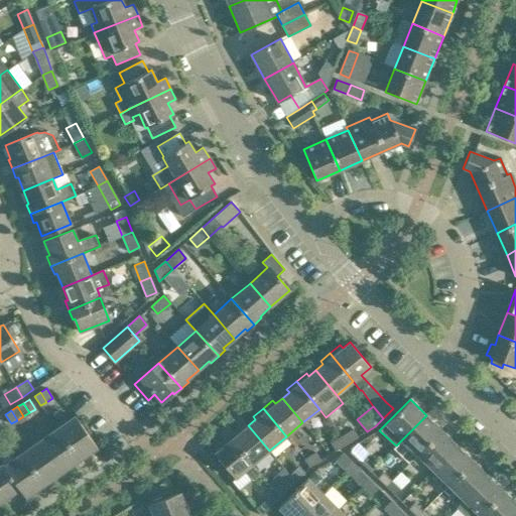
[(412,459),(441,430),(426,415),(402,439),(413,449),(408,455),(412,459)]
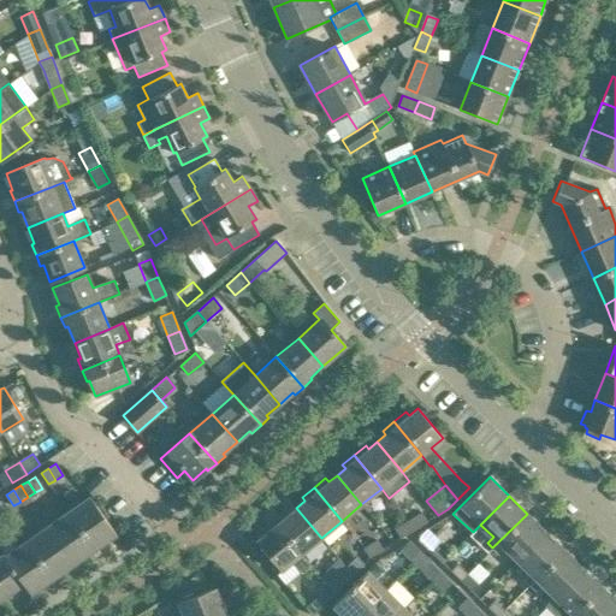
[(89,497),(69,511),(95,550),(117,534),(89,497)]
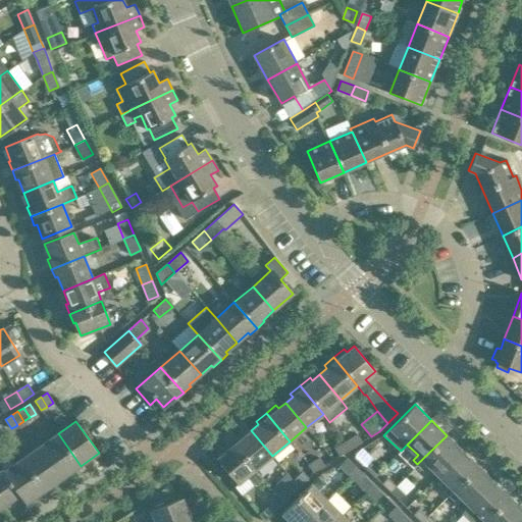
[(272,456),(251,430),(245,436),(242,432),(231,441),(256,469),(272,456)]
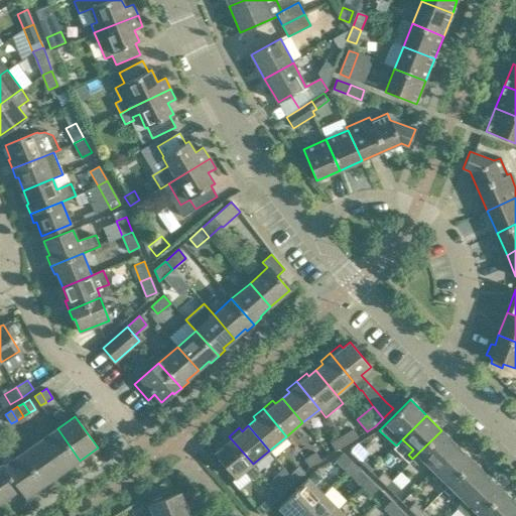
[(80,461),(57,428),(39,441),(61,473),(80,461)]
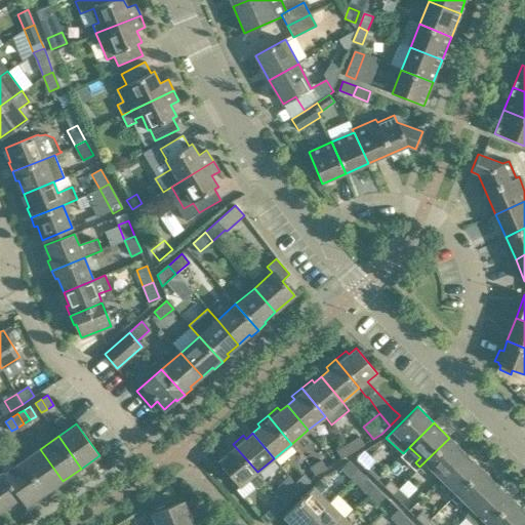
[(359,437),(347,444),(352,452),(364,445),(359,437)]
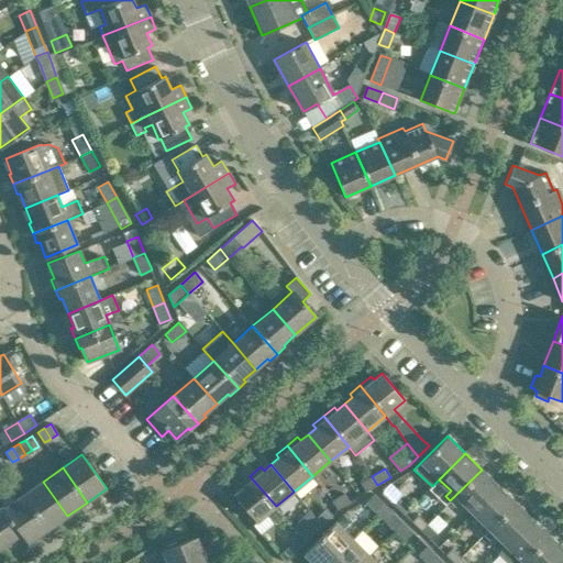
[(472,512),(498,486),(482,470),(450,500),(455,506),(460,501),(472,512)]
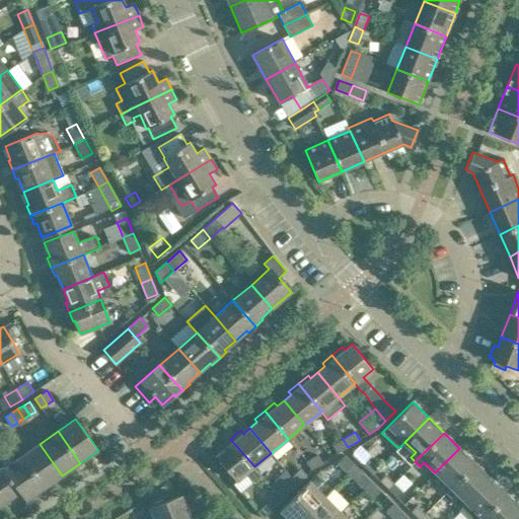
[(254,466),(230,439),(220,447),(223,450),(216,456),(236,482),(246,473),(253,483),(262,476),(254,466)]
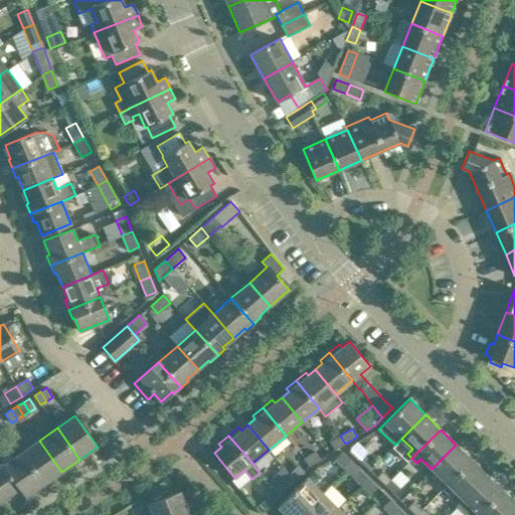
[(345,444),(340,436),(330,442),(335,450),(345,444)]
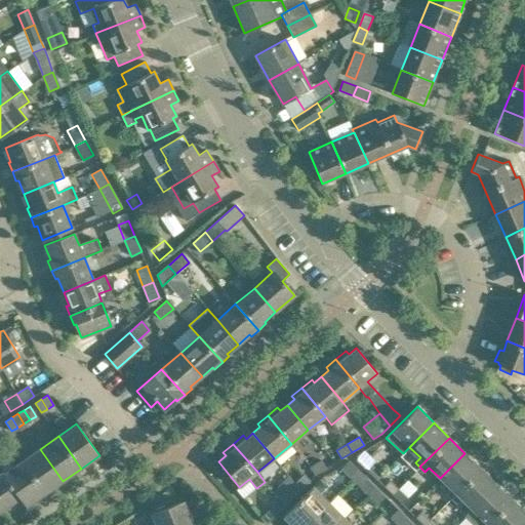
[(63,481),(40,449),(22,461),(44,494),(63,481)]
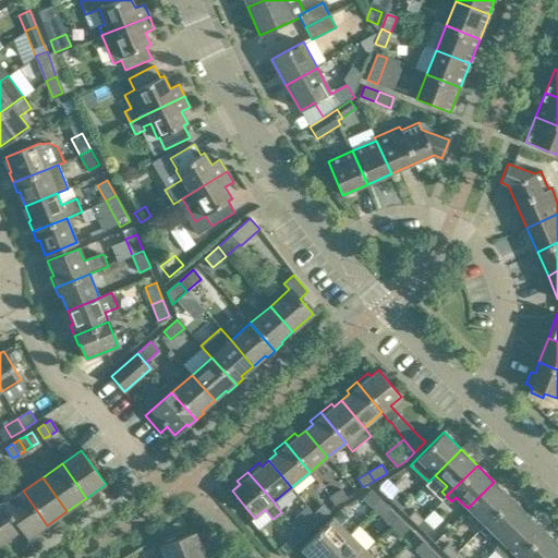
[(480,530),(510,498),(494,482),(468,508),(480,520),(474,525),(480,530)]
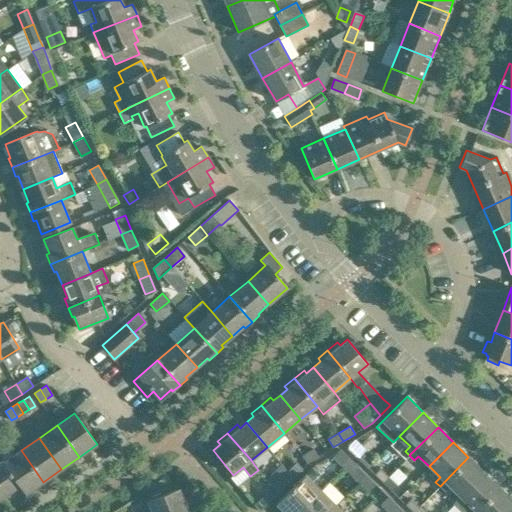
[(349,449),(368,467),(373,461),(365,454),(364,455),(353,444),(349,449)]
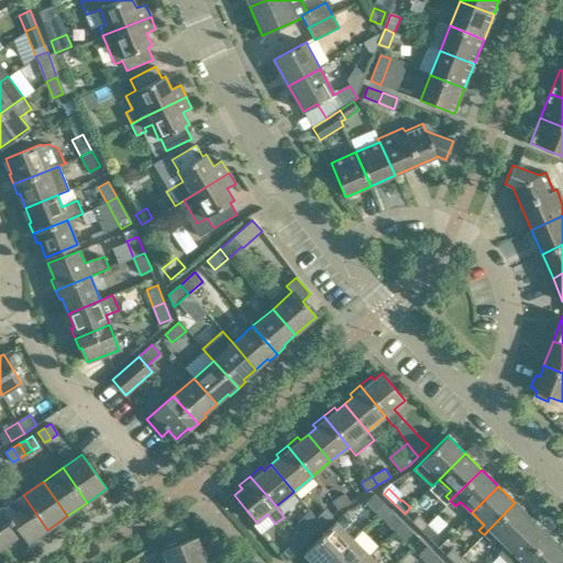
[(349,501),(344,494),(332,501),(337,509),(349,501)]
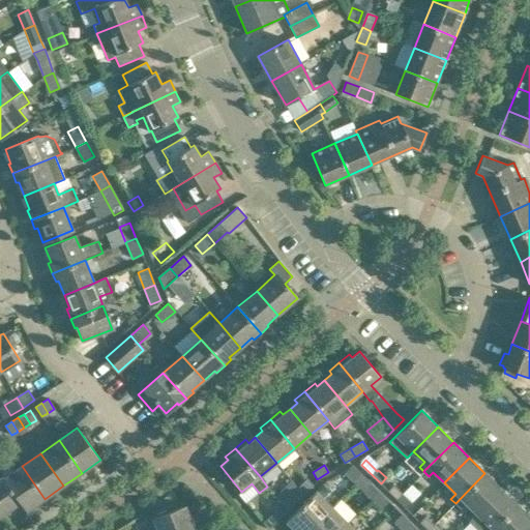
[(354,482),(361,474),(352,465),(344,473),(354,482)]
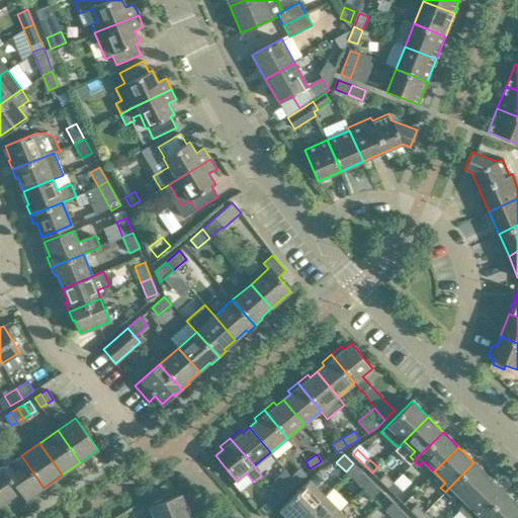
[(21,455),(5,467),(4,467),(20,491),(19,492),(25,500),(44,488),(21,455)]
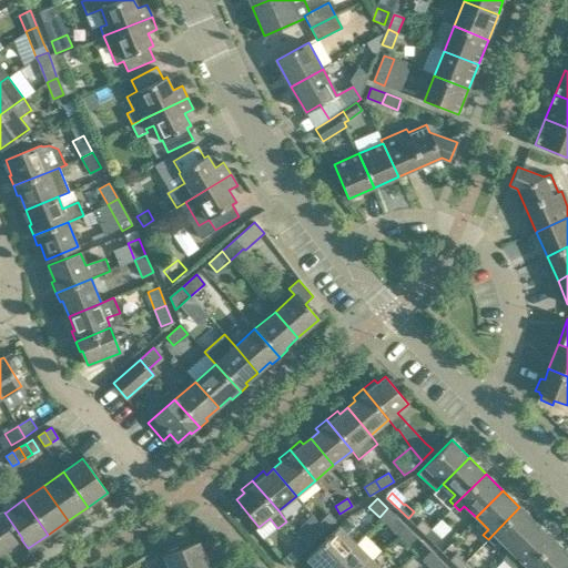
[(510,551),(538,525),(519,507),(488,539),(494,546),(499,540),(510,551)]
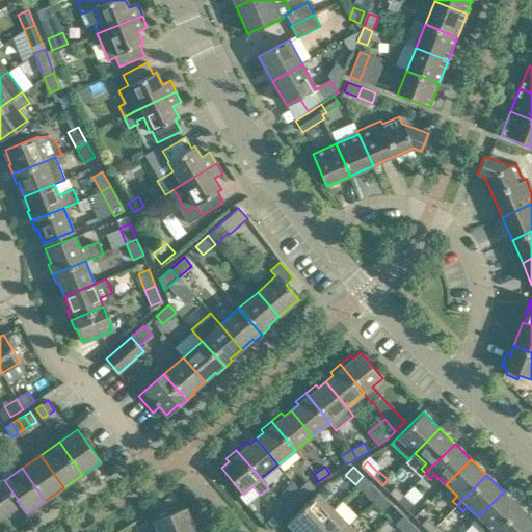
[(4,480),(5,480),(3,477),(0,478),(0,514),(2,517),(20,505),(21,504),(4,480)]
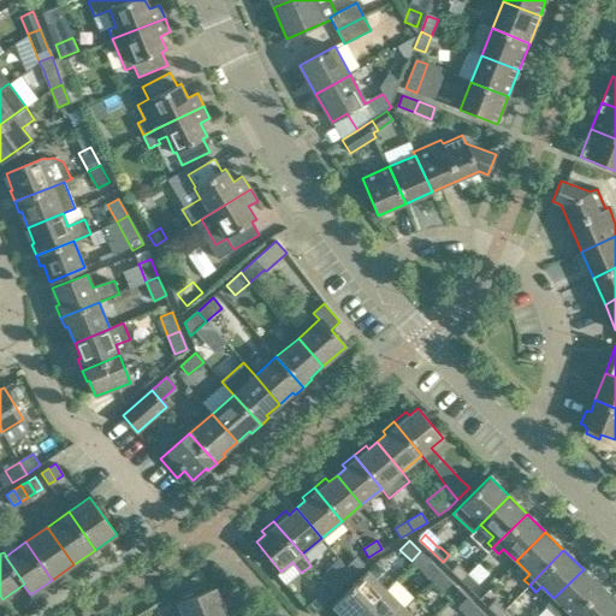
[(413,563),(432,581),(440,572),(422,554),(413,563)]
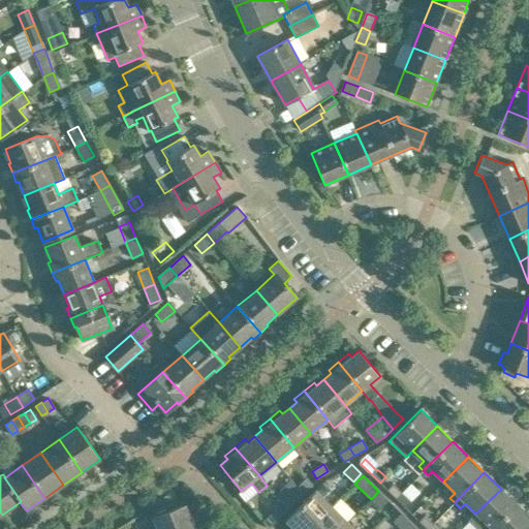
[(306,477),(297,488),(303,494),(312,485),(306,477)]
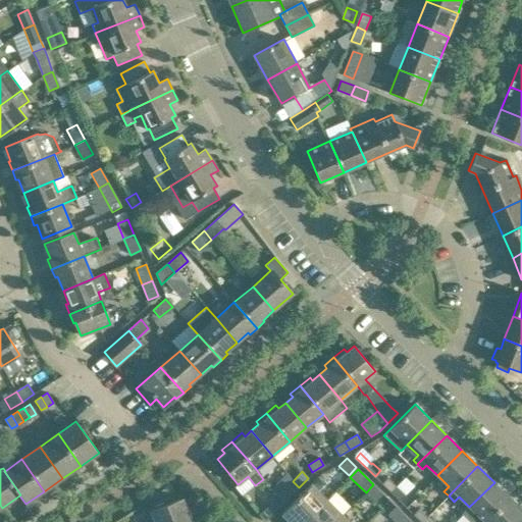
[(290,521),(305,521),(327,501),(318,491),(326,483),(319,477),(311,484),(281,514),(290,521)]
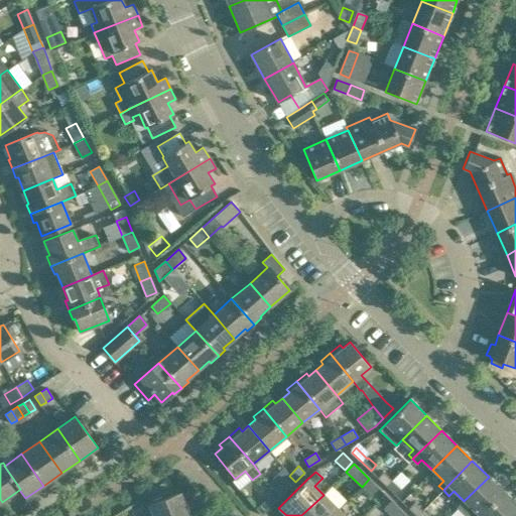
[(378,479),(386,486),(391,480),(384,473),(378,479)]
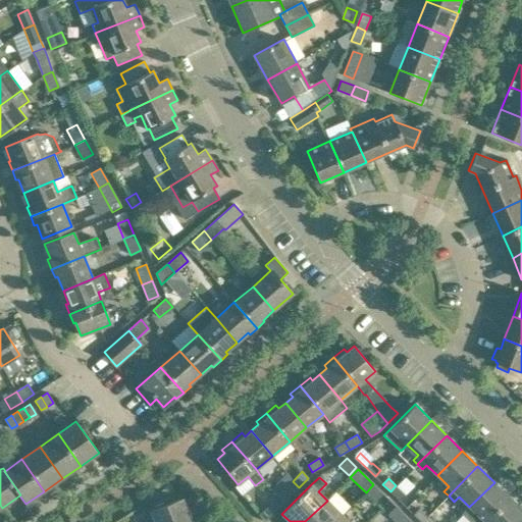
[(290,497),(299,487),(293,481),(283,490),(290,497)]
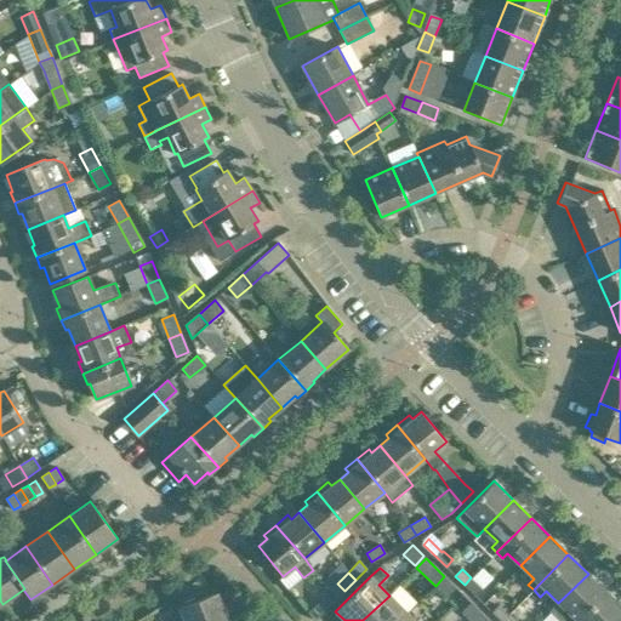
[(575,620),(605,591),(588,574),(558,603),(571,616),(565,620),(575,620)]
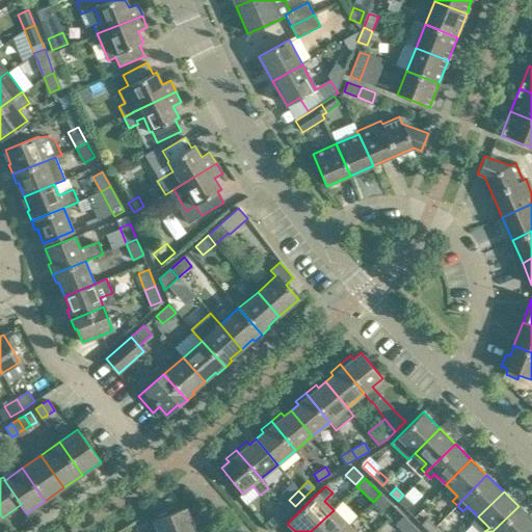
[(390,503),(380,494),(373,502),(382,511),(390,503)]
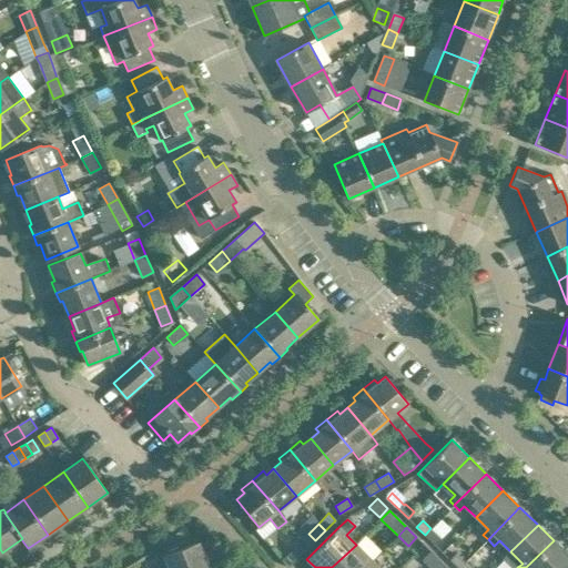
[(440,539),(430,528),(425,535),(435,545),(440,539)]
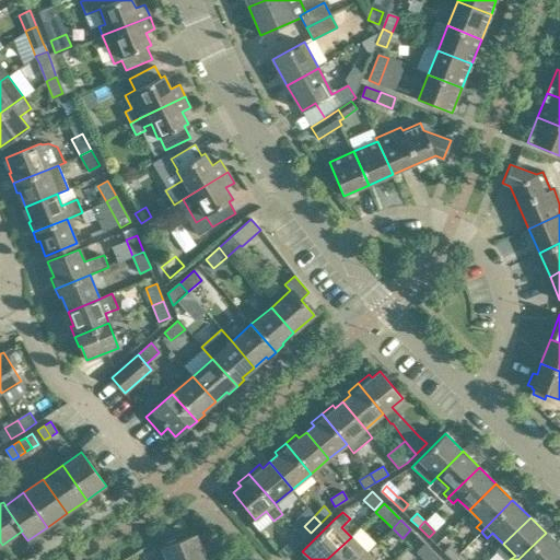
[(277,552),(283,559),(294,549),(304,539),(298,533),(288,543),(277,552)]
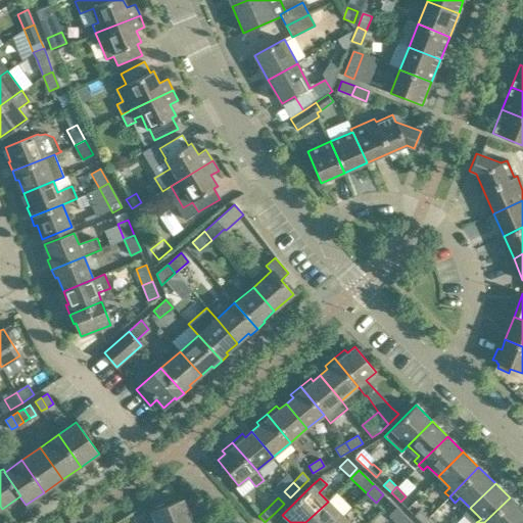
[(516,522),(522,517),(522,510),(510,497),(484,522),(516,522)]
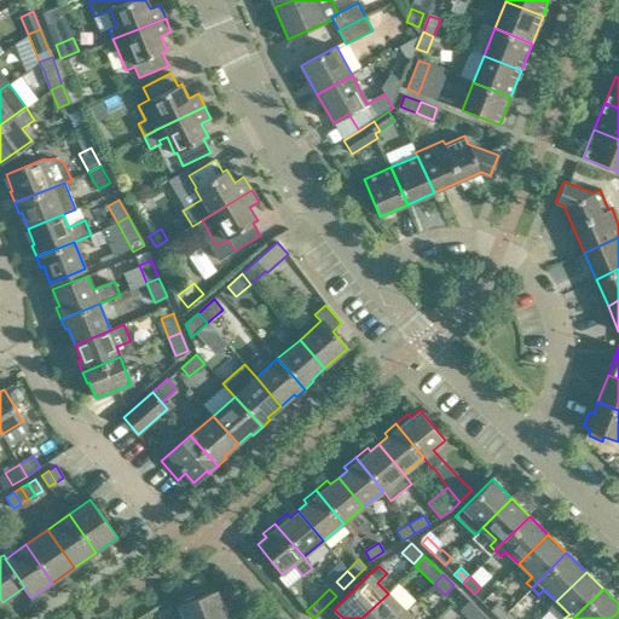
[(217,618),(226,615),(217,591),(179,606),(183,618),(179,618),(217,618)]
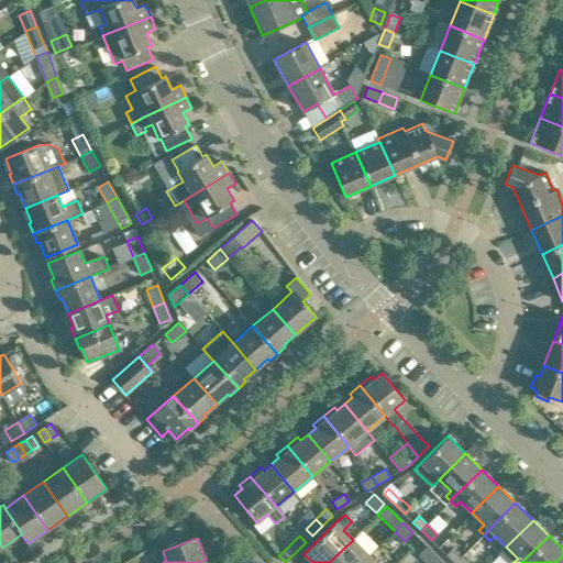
[(362,562),(370,556),(353,540),(329,562),(362,562)]
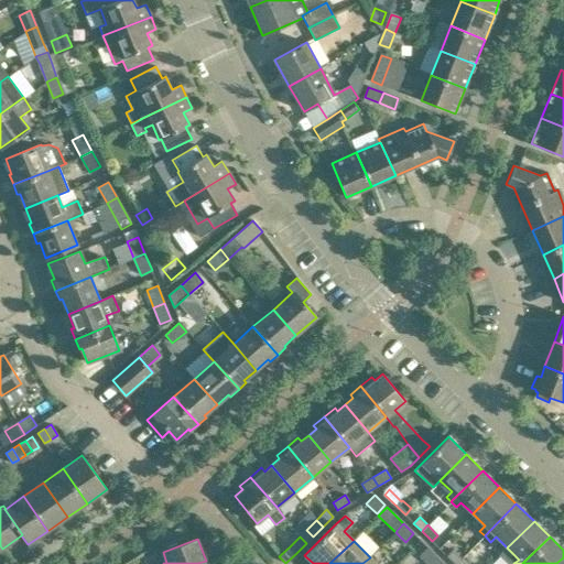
[(419,555),(427,563),(430,563),(437,557),(427,548),(419,555)]
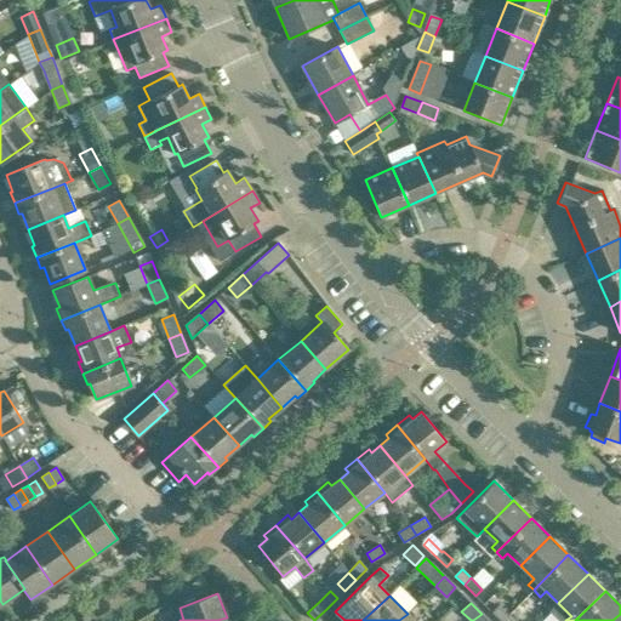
[(493,613),(500,620),(502,620),(508,615),(500,607),(493,613)]
